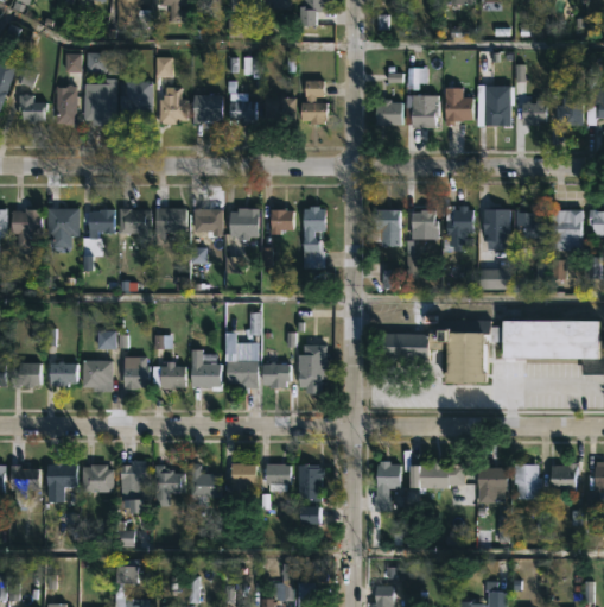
[(106,0),(106,2),(96,1),(95,10),(82,7),(82,0),(106,0)]
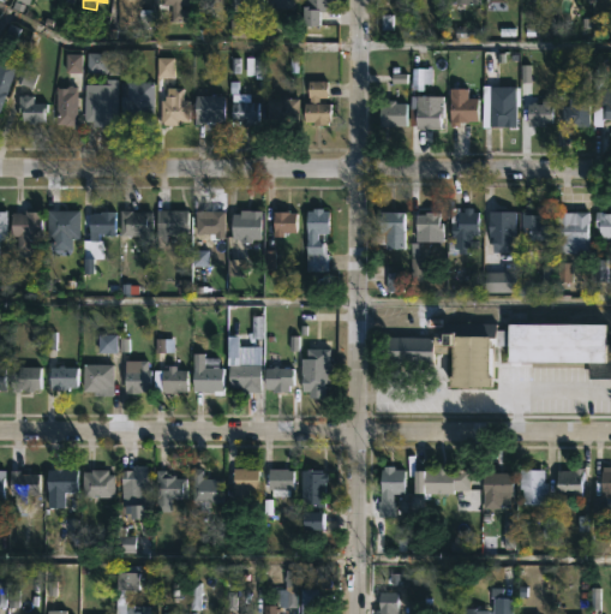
[(151,0),(151,4),(142,4),(142,10),(157,10),(157,30),(119,29),(119,0),(151,0)]
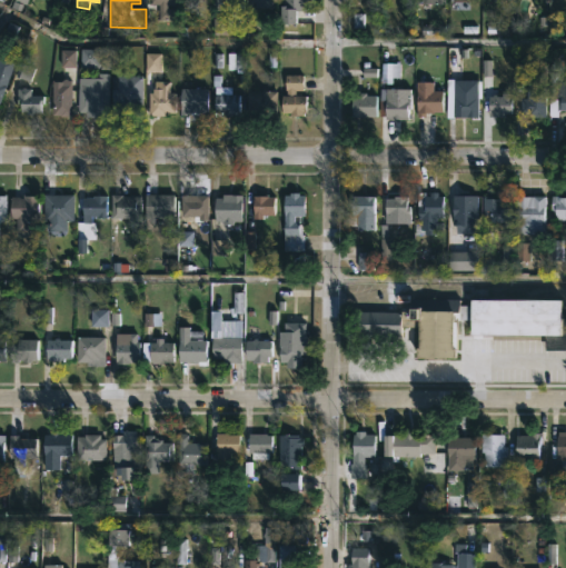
[(168,3),(168,9),(175,9),(175,21),(159,20),(159,6),(150,6),(150,0),(178,0),(178,3),(168,3)]
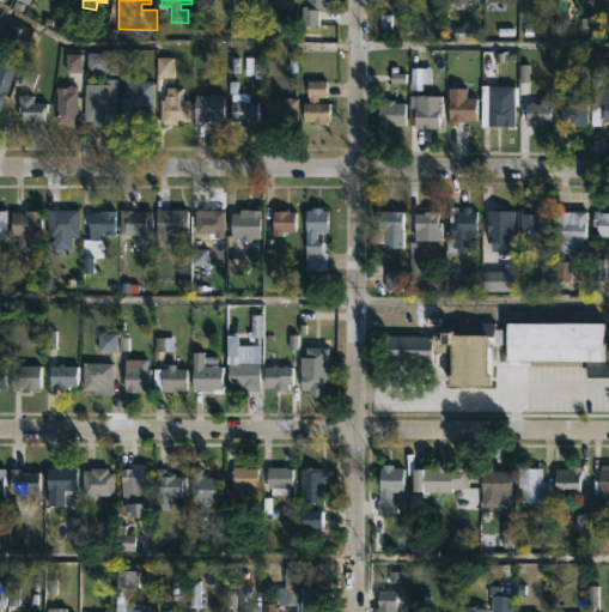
[(263,0),(263,12),(242,12),(242,0),(263,0)]
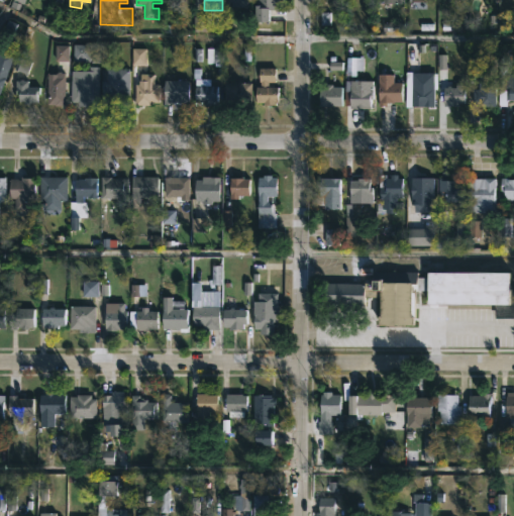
[(232,0),(232,9),(257,9),(255,0),(232,0)]
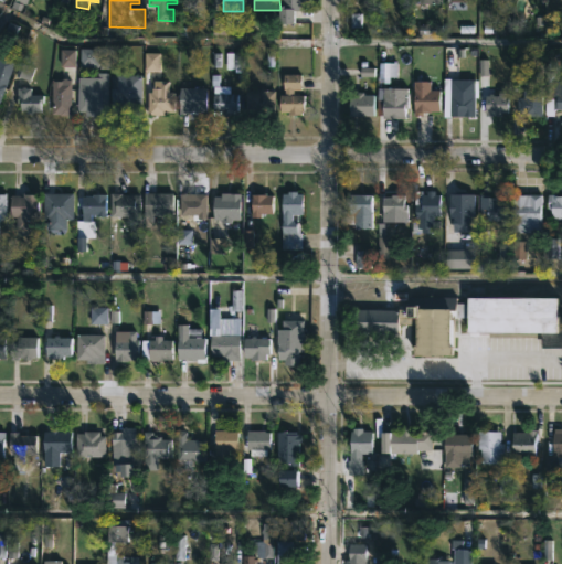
[(307,0),(307,11),(297,11),(297,4),(282,4),(282,0),(307,0)]
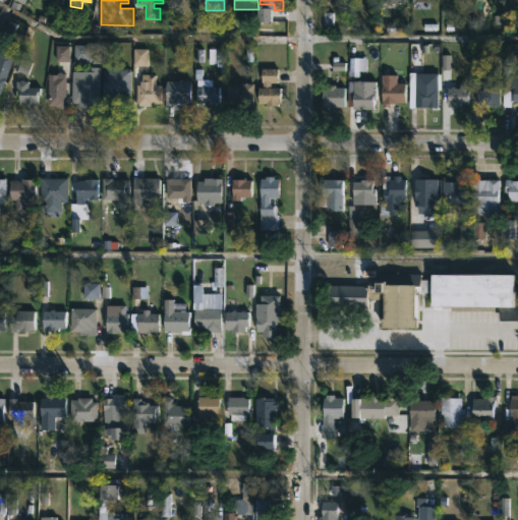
[(18,57),(0,107),(0,63),(4,52),(18,57)]
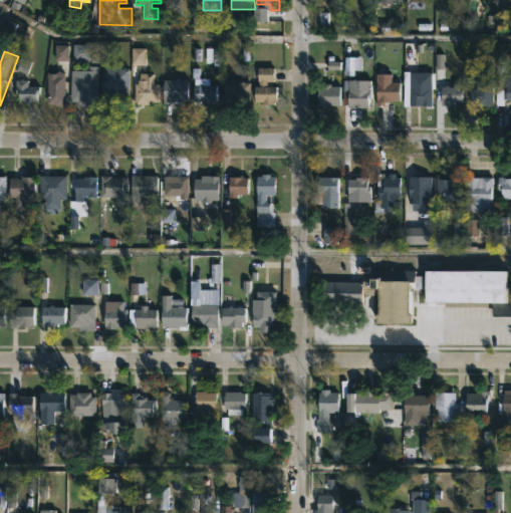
[(150,51),(138,51),(138,65),(150,65),(150,51)]
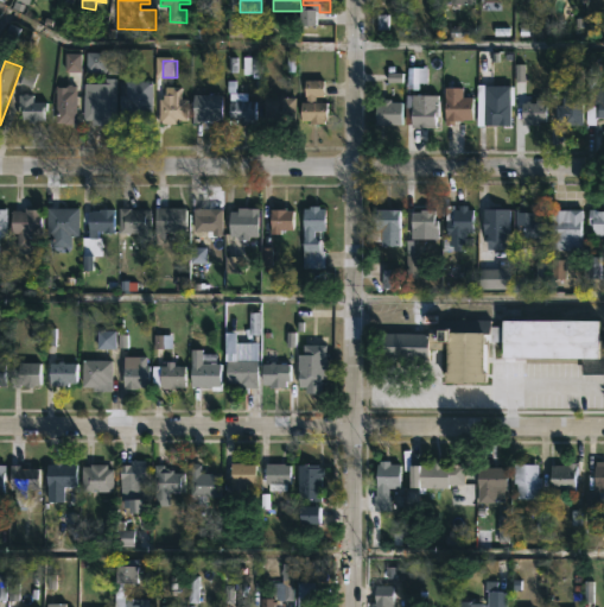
[(561,83),(561,94),(564,94),(564,90),(577,90),(577,100),(584,100),(584,126),(564,126),(564,122),(557,122),(557,106),(552,106),(552,67),(570,67),(570,83),(561,83)]
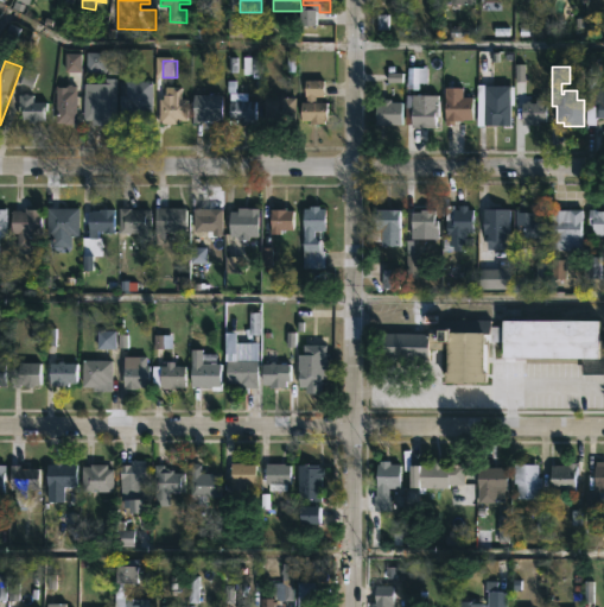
[(597,96),(597,100),(603,100),(603,121),(597,121),(597,111),(591,111),(591,102),(595,102),(595,96),(589,96),(589,77),(598,77),(598,96),(597,96)]
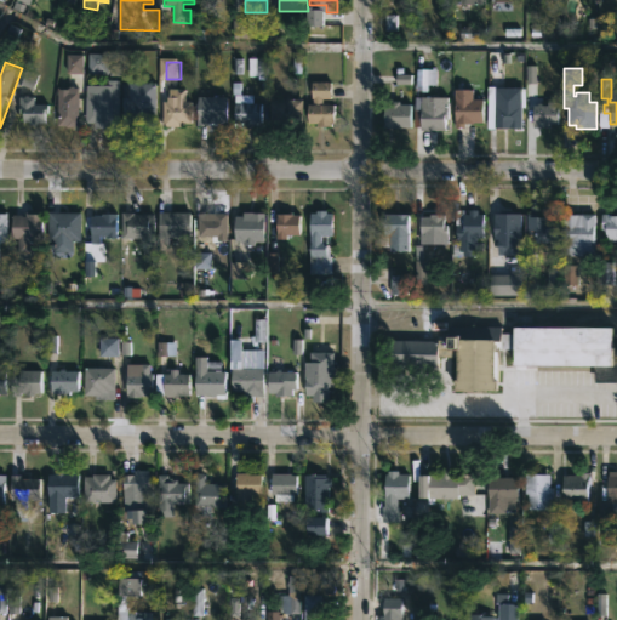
[(129,126),(124,126),(124,83),(156,84),(155,126),(129,126)]
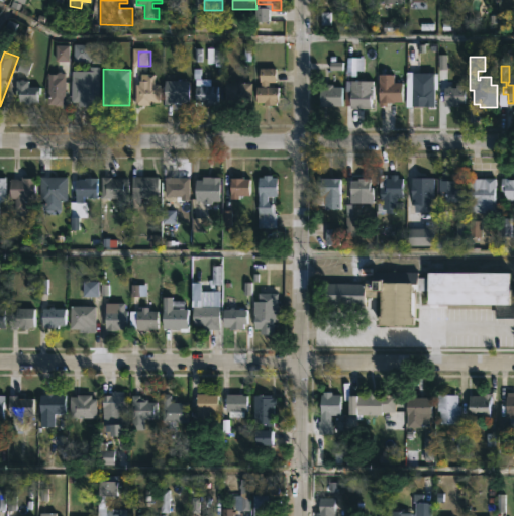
[(276,82),(276,83),(270,83),(270,87),(279,88),(279,103),(278,103),(278,105),(255,105),(255,88),(262,88),(262,82),(260,82),(260,69),(276,69),(276,82)]
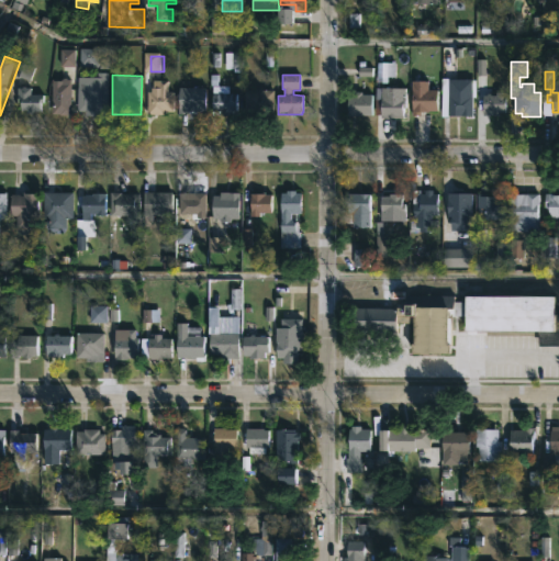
[(71,115),(53,115),(53,81),(71,80),(71,115)]
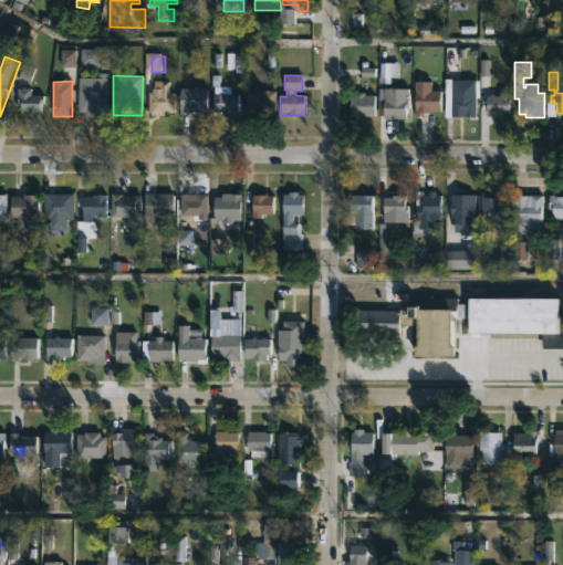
[(102,81),(102,84),(110,84),(110,116),(86,116),(86,112),(80,112),(80,81),(102,81)]
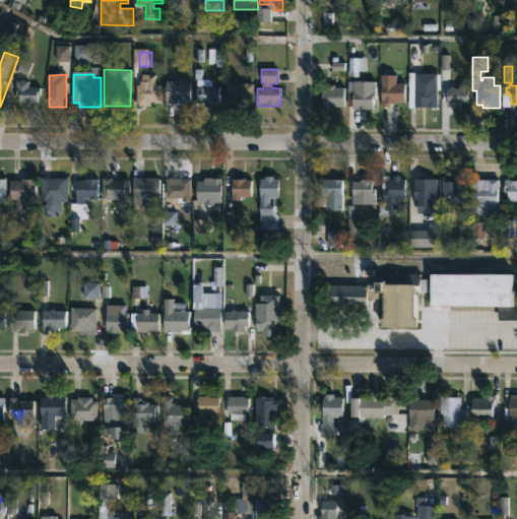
[(149,75),(149,81),(162,82),(160,104),(151,104),(151,106),(141,106),(140,100),(137,100),(137,86),(140,86),(140,81),(142,81),(142,75),(149,75)]
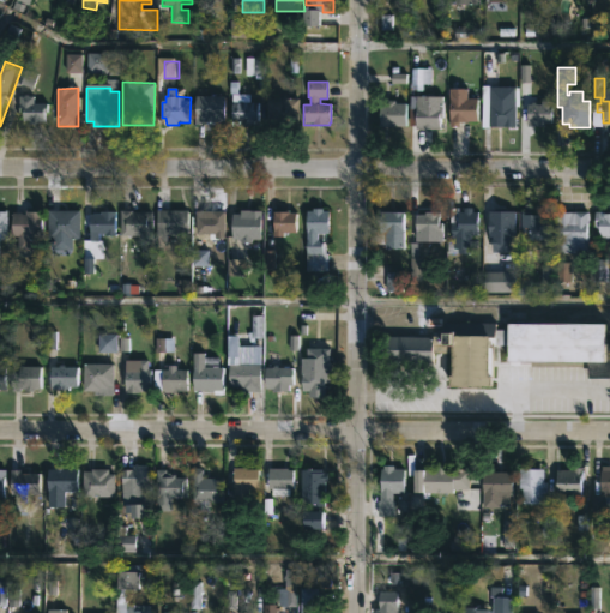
[(469,89),(469,98),(478,98),(478,121),(460,122),(460,127),(450,127),(451,89),(469,89)]
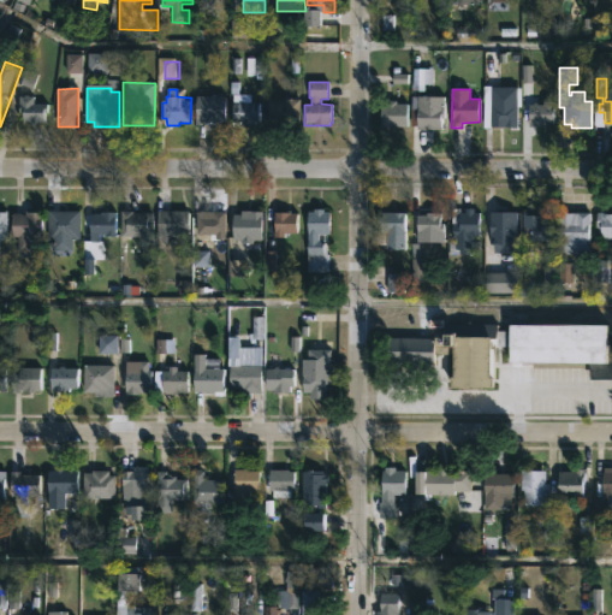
[(29,96),(34,96),(34,104),(47,104),(47,112),(45,112),(45,123),(23,123),(23,113),(19,113),(19,96),(29,95),(29,96)]
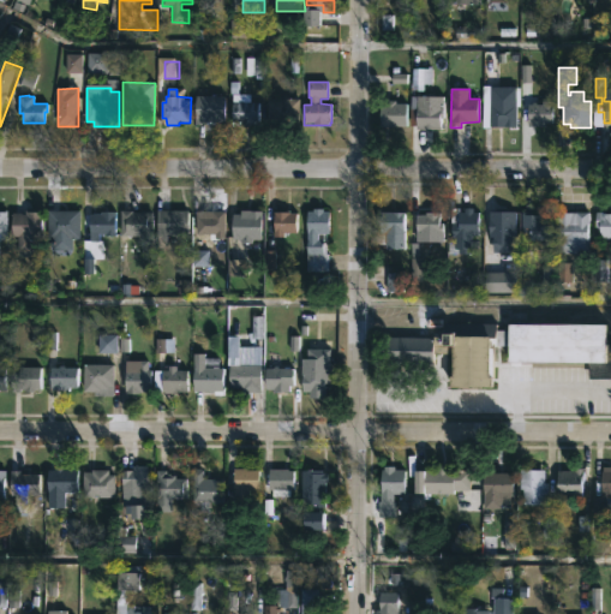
[(517,95),(517,126),(491,125),(491,105),(495,105),(495,101),(507,101),(507,95),(517,95)]
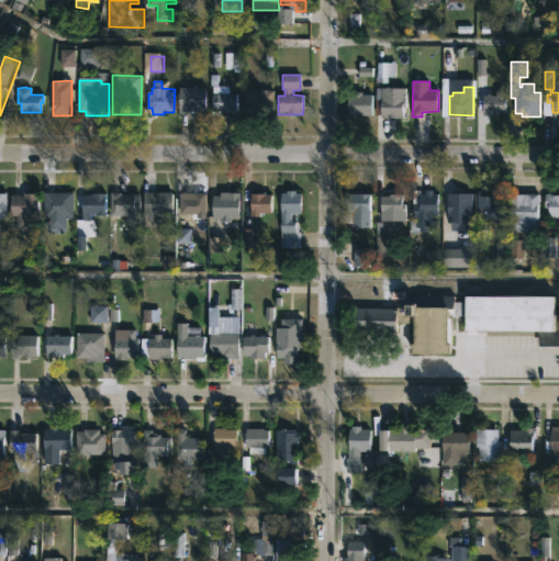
[(196,112),(196,114),(181,114),(181,111),(177,111),(178,88),(207,88),(207,112),(196,112)]
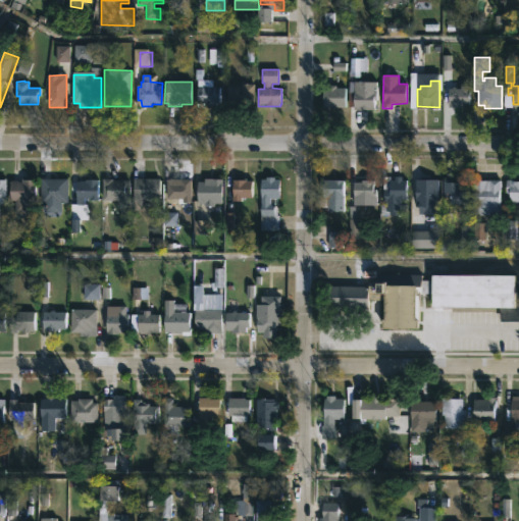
[(211,82),(211,87),(220,87),(219,106),(206,107),(206,101),(196,101),(196,88),(198,88),(198,82),(211,82)]
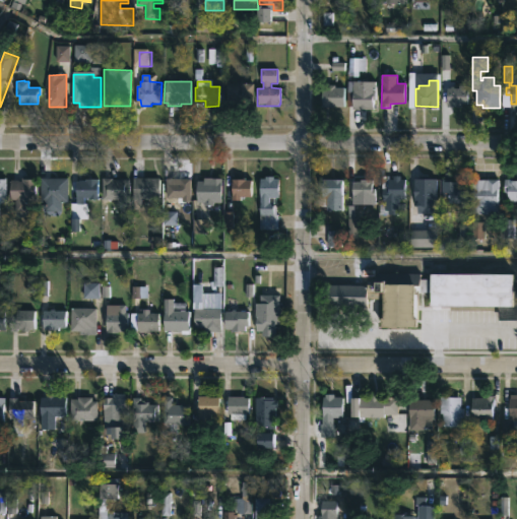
[(253,106),(227,106),(227,83),(253,84),(253,106)]
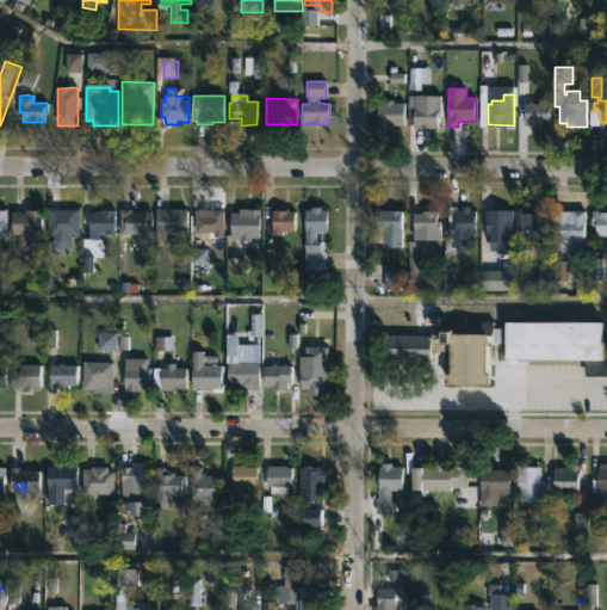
[(434,98),(434,108),(441,108),(441,117),(438,117),(438,129),(414,129),(414,119),(409,119),(409,109),(416,109),(416,100),(421,100),(421,98),(434,98)]
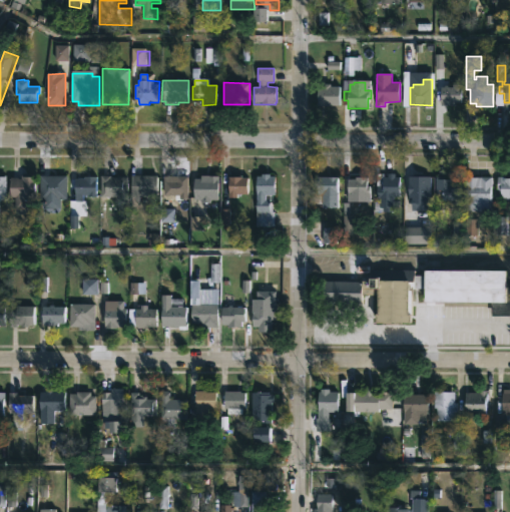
[(332,84),(332,86),(341,86),(341,106),(318,106),(318,84),(332,84)]
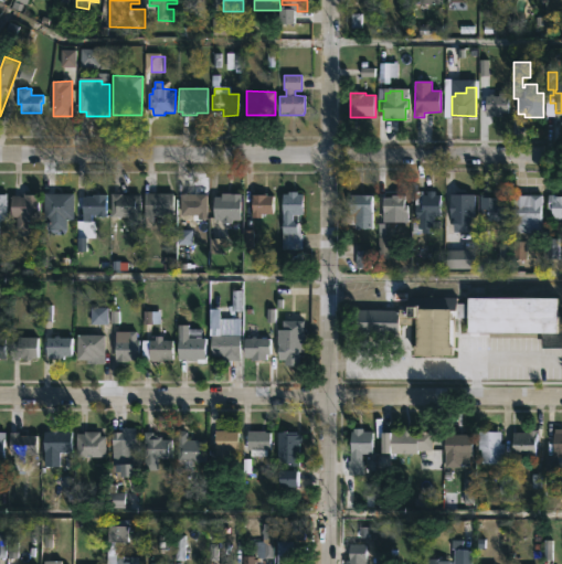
[(510,93),(509,114),(501,114),(501,117),(486,116),(486,96),(490,96),(490,94),(499,96),(500,93),(510,93)]
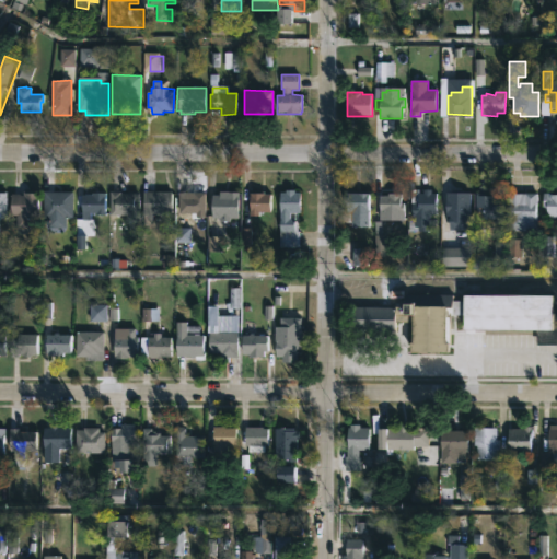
[(432,189),(432,194),(437,194),(437,216),(431,216),(431,220),(437,220),(437,226),(431,226),(431,232),(409,232),(409,221),(416,221),(416,219),(410,218),(413,189),(419,189),(419,194),(425,194),(425,189),(432,189)]
